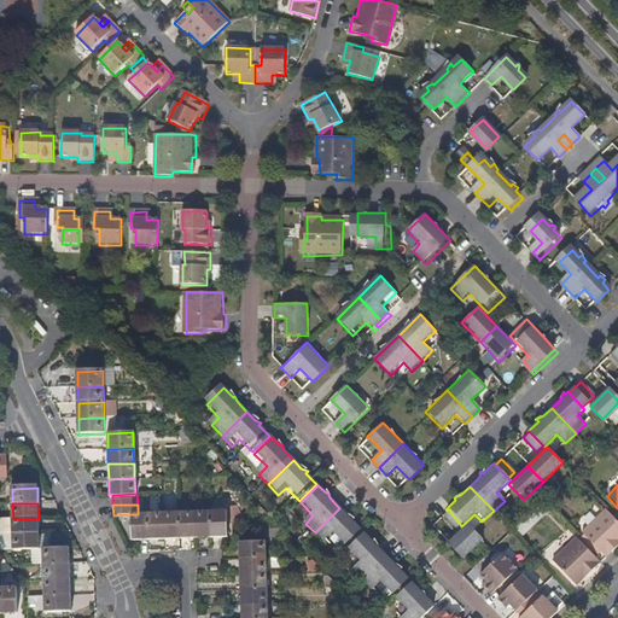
[(347,549),(363,532),(353,522),(355,519),(349,518),(339,508),(315,532),(326,543),(333,536),(347,549)]
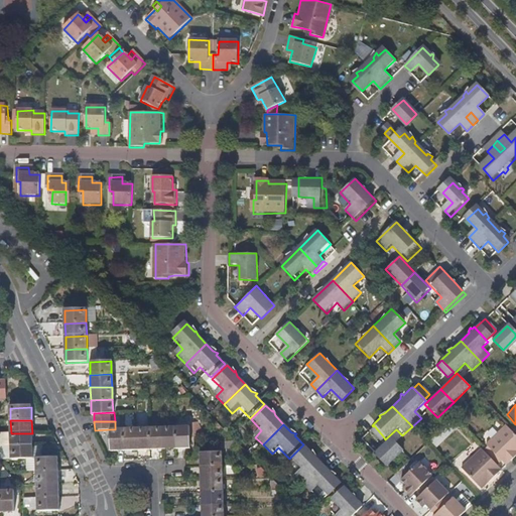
[(373,426),(368,431),(378,443),(384,437),(374,425),(373,426)]
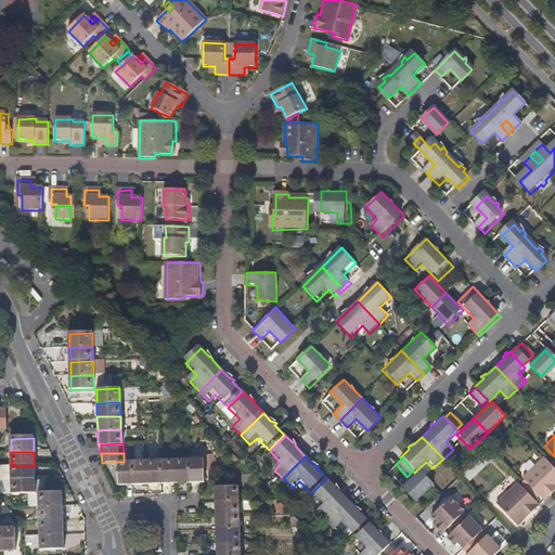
[(554,470),(542,457),(520,479),(542,501),(554,490),(552,487),(554,483),(554,470)]
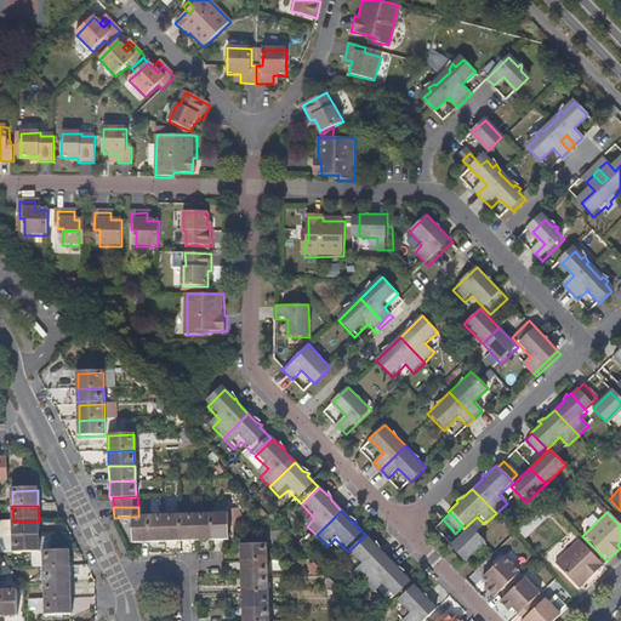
[(227,539),(226,513),(210,514),(211,540),(227,539)]
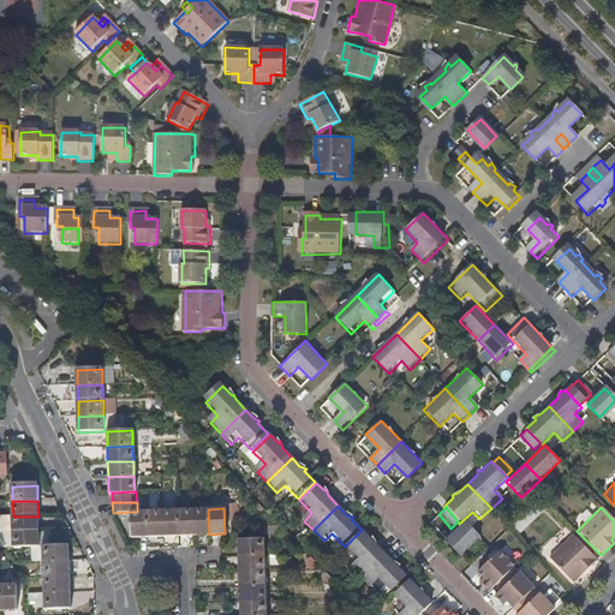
[(193,535),(192,509),(177,511),(178,536),(193,535)]
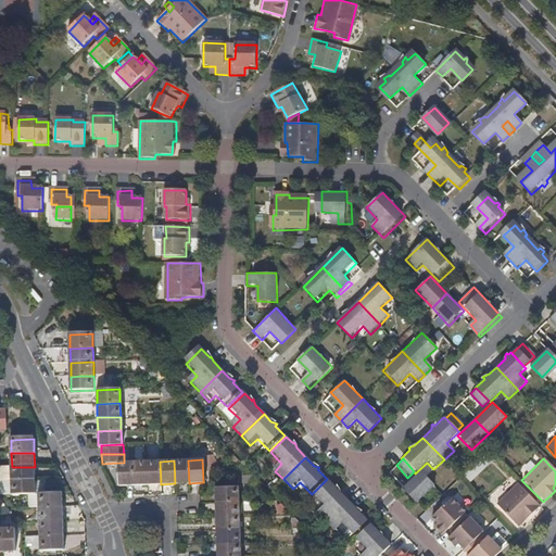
[(189,483),(188,460),(174,460),(175,483),(189,483)]
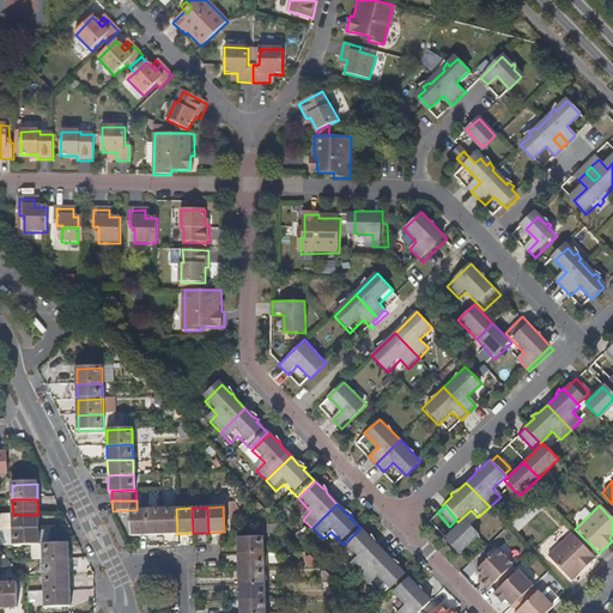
[(162,534),(161,509),(145,510),(146,535),(162,534)]
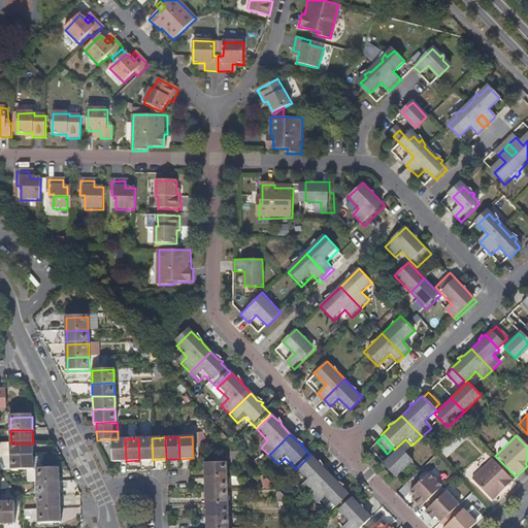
[(153,460),(152,438),(138,438),(139,460),(153,460)]
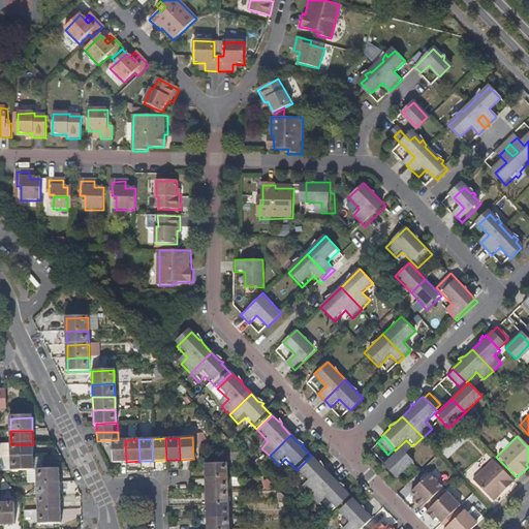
[(126,462),(125,440),(118,440),(113,440),(114,462),(126,462)]
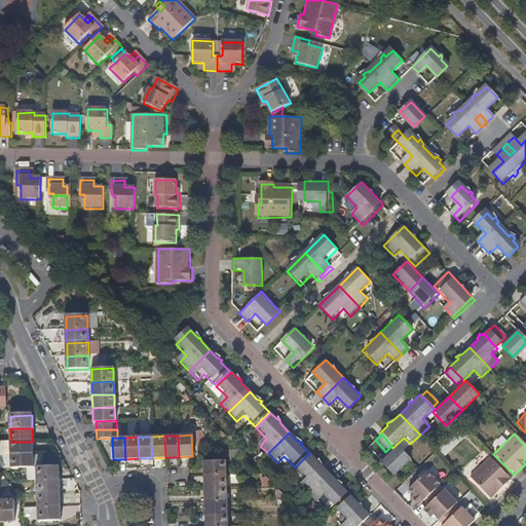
[(33,455),(33,442),(11,442),(4,443),(2,443),(2,456),(11,456),(33,455)]
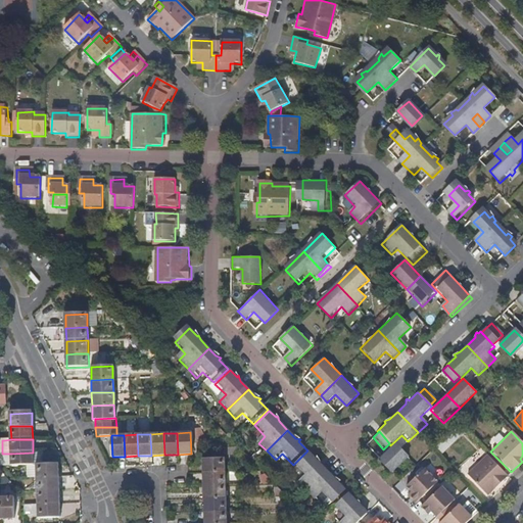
[(408,459),(394,444),(377,462),(390,475),(408,459)]
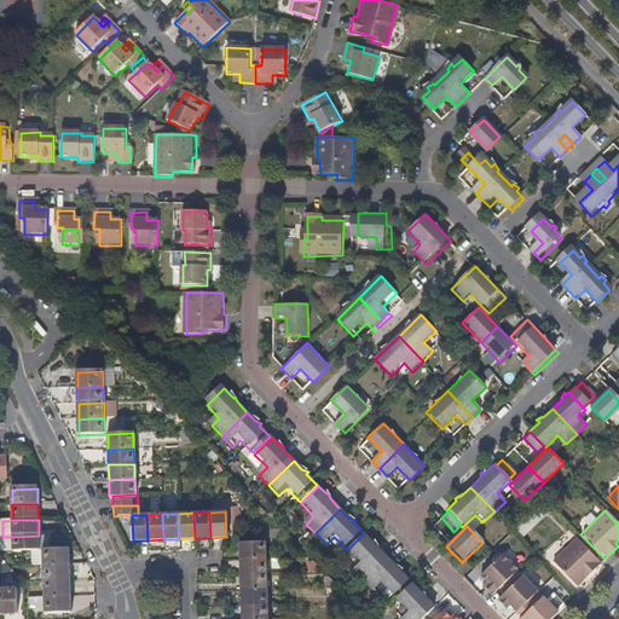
[(40,550),(39,536),(13,537),(15,551),(40,550)]
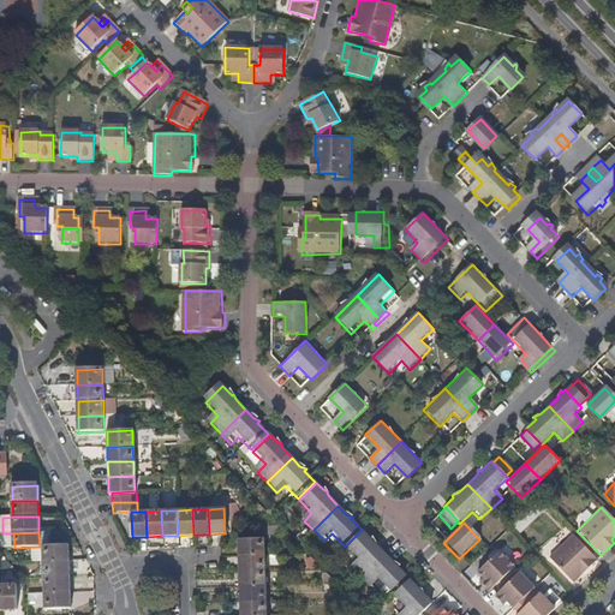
[(384,555),(375,544),(374,538),(371,541),(363,532),(346,548),(358,561),(350,568),(360,579),(377,562),(384,555)]
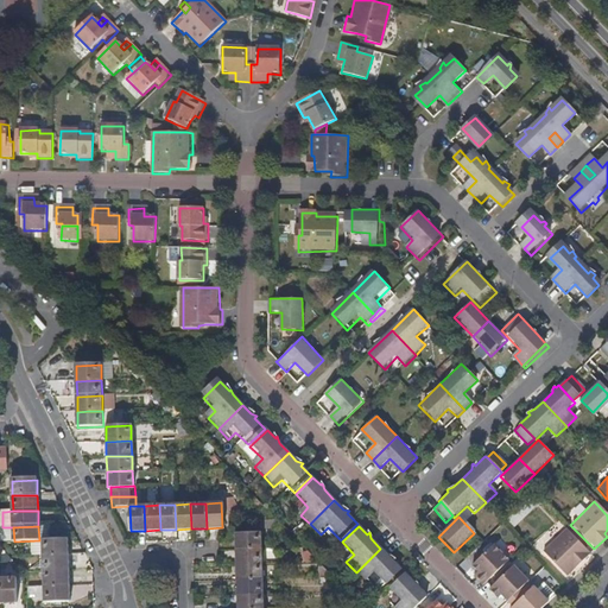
[(589,553),(565,529),(542,552),(565,577),(578,564),(576,562),(581,556),(584,559),(589,553)]
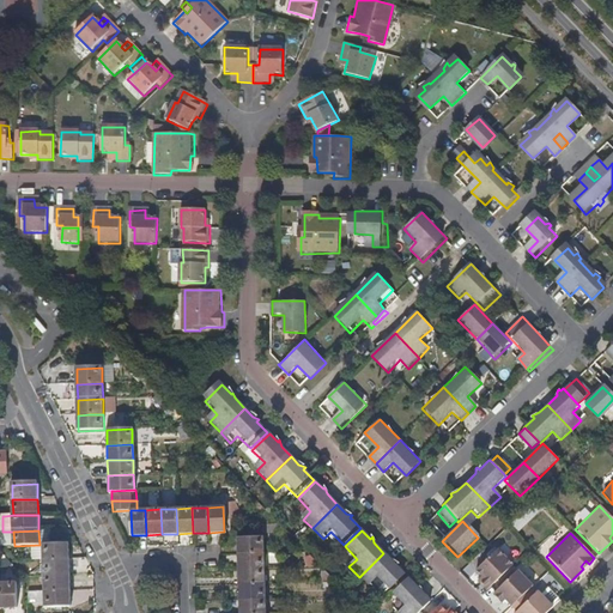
[(262,554),(262,539),(236,540),(236,554),(262,554)]
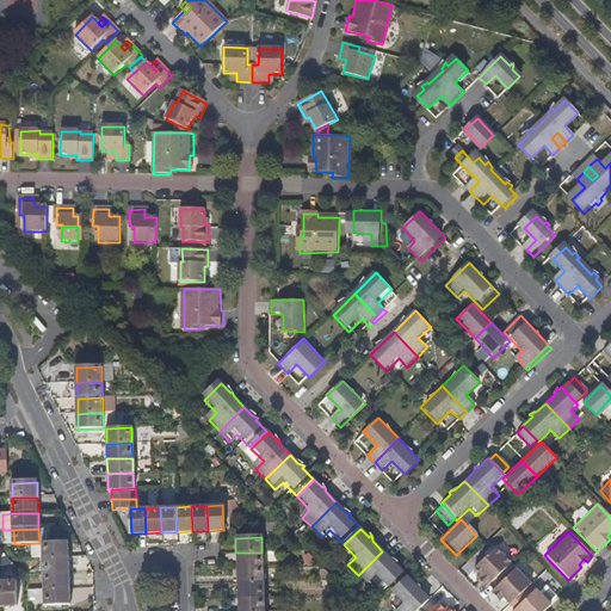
[(68,557),(68,543),(43,543),(43,559),(68,557)]
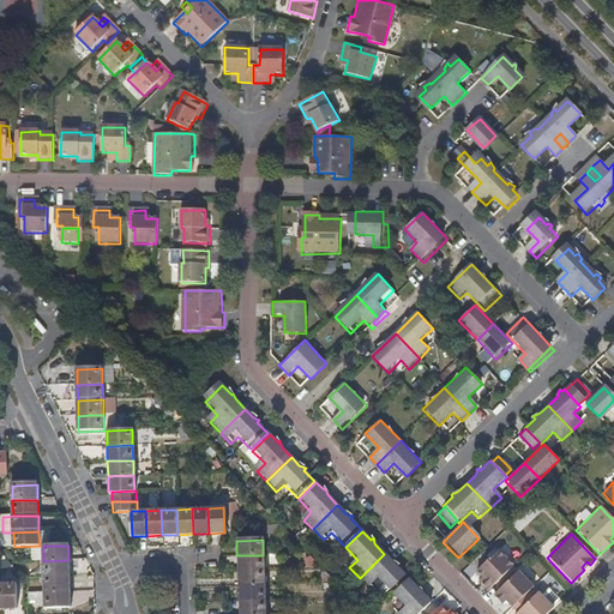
[(488,593),(515,567),(498,551),(477,572),(483,579),(487,583),(482,588),(488,593)]
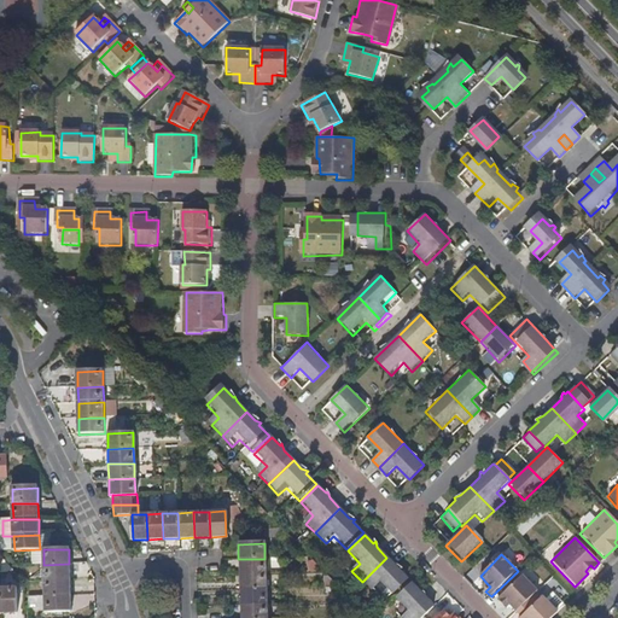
[(409,581),(400,570),(401,567),(400,566),(395,565),(386,558),(379,565),(362,582),(372,592),(380,584),(392,596),(409,581)]
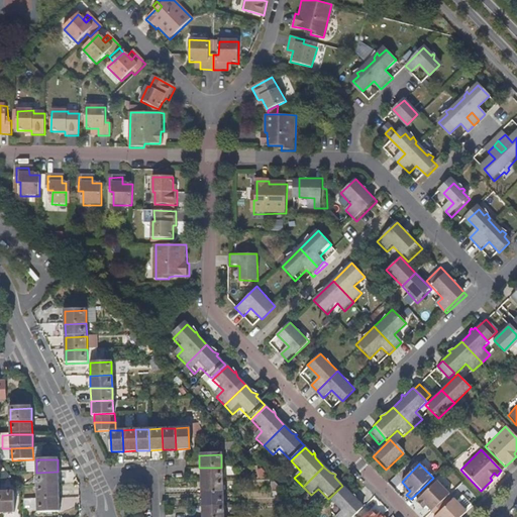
[(221,481),(221,468),(199,468),(200,481),(221,481)]
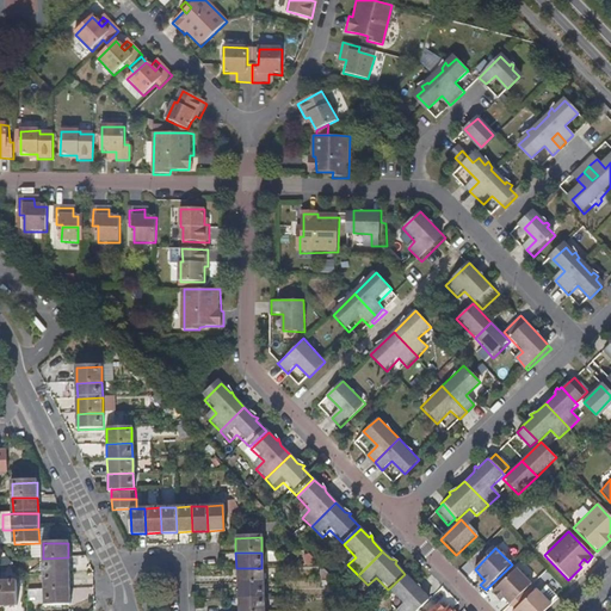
[(69,573),(68,557),(43,559),(44,574),(69,573)]
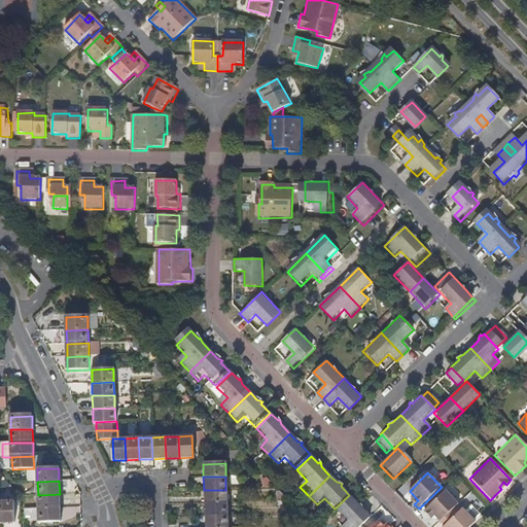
[(226,502),(225,490),(204,490),(204,503),(212,503),(226,502)]
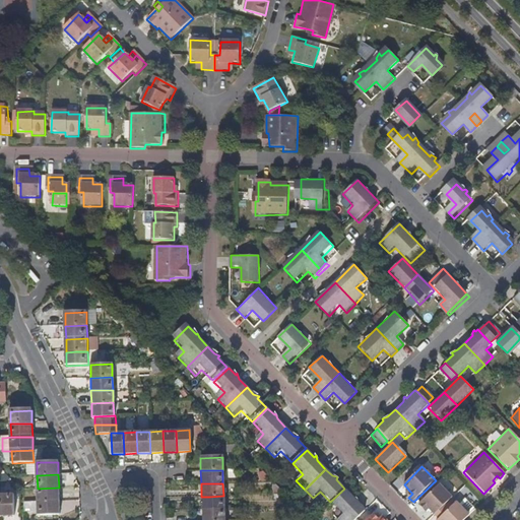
[(453,498),(440,484),(419,506),(425,511),(428,508),(431,510),(435,515),(444,506),(453,498)]
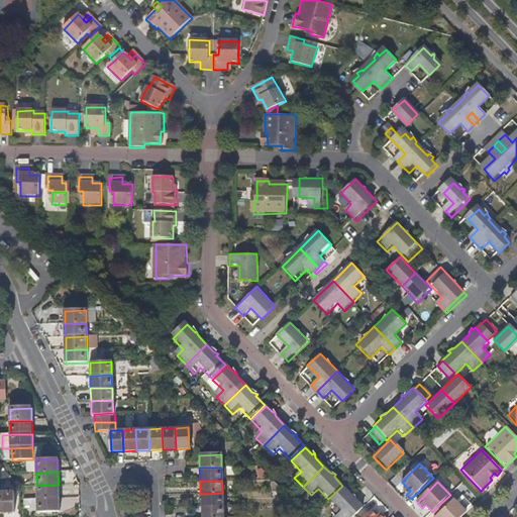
[(59,498),(59,485),(37,486),(37,499),(59,498)]
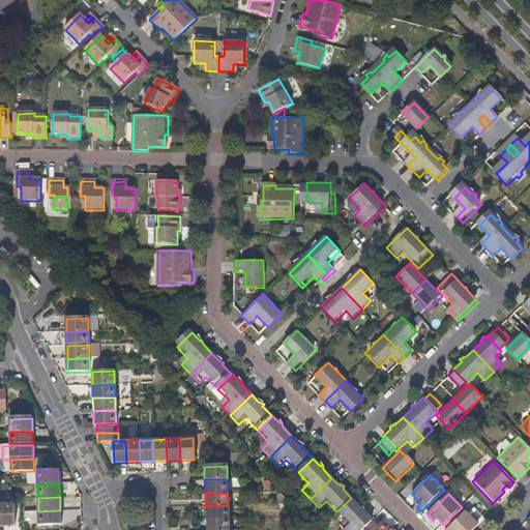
[(361,529),(373,520),(364,511),(362,505),(360,507),(353,499),(339,513),(349,525),(343,529),(361,529)]
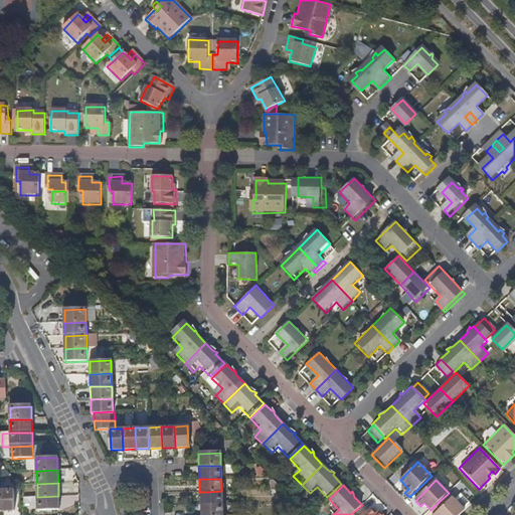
[(13,511),(12,489),(0,488),(0,494),(1,511),(13,511)]
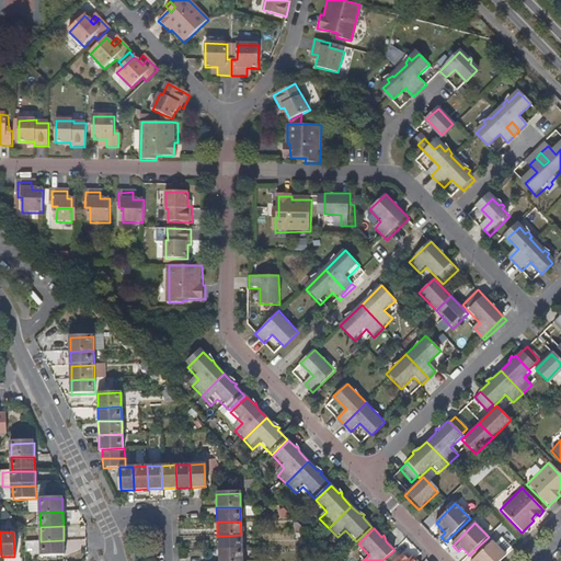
[(513,549),(499,534),(492,540),(506,556),(513,549)]
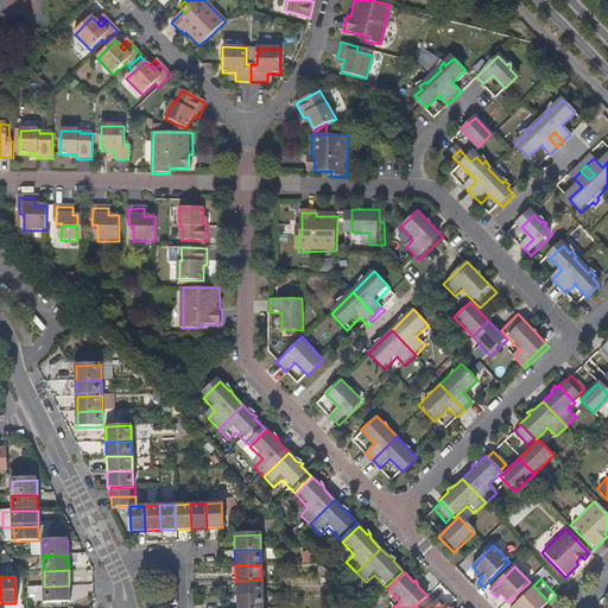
[(263,595),(261,580),(245,581),(235,581),(236,596),(263,595)]
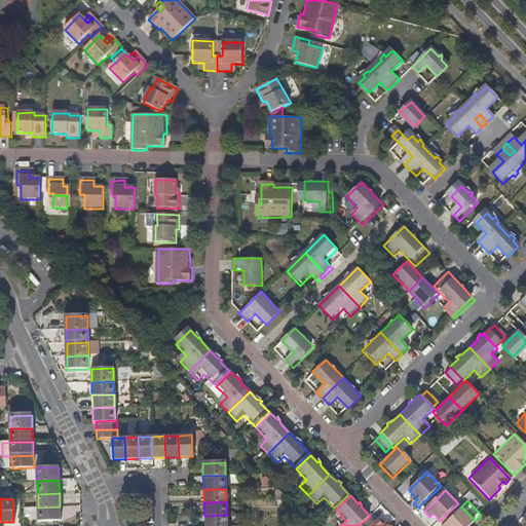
[(61,520),(60,506),(38,508),(39,520),(61,520)]
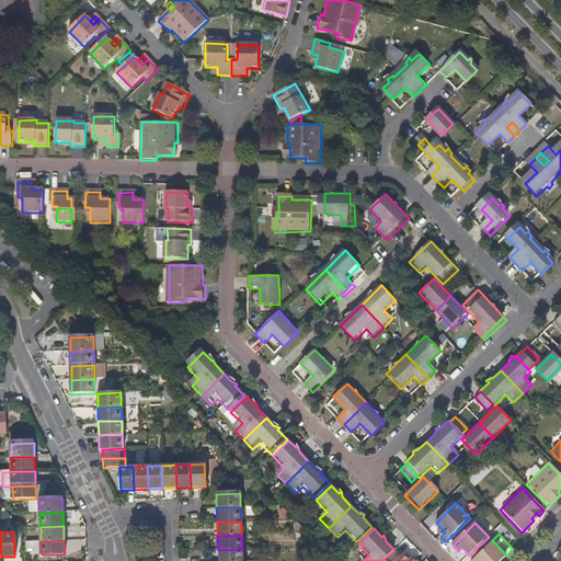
[(506,556),(492,540),(482,549),(473,559),(474,560),(501,560),(506,556)]
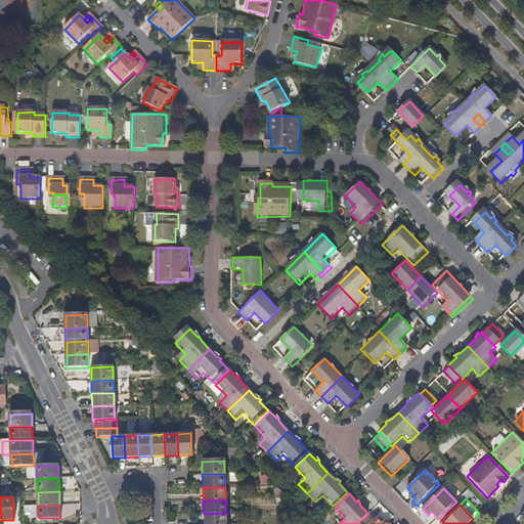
[(442,522),(450,513),(447,510),(438,519),(442,522)]
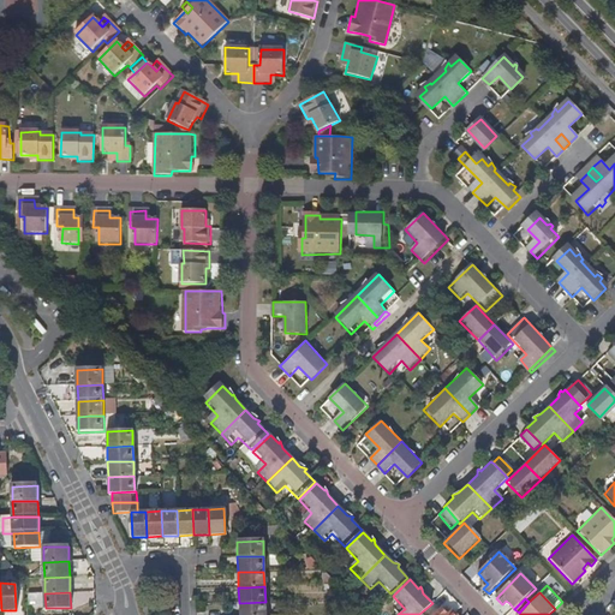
[(266,614),(266,602),(239,603),(239,614),(266,614)]
